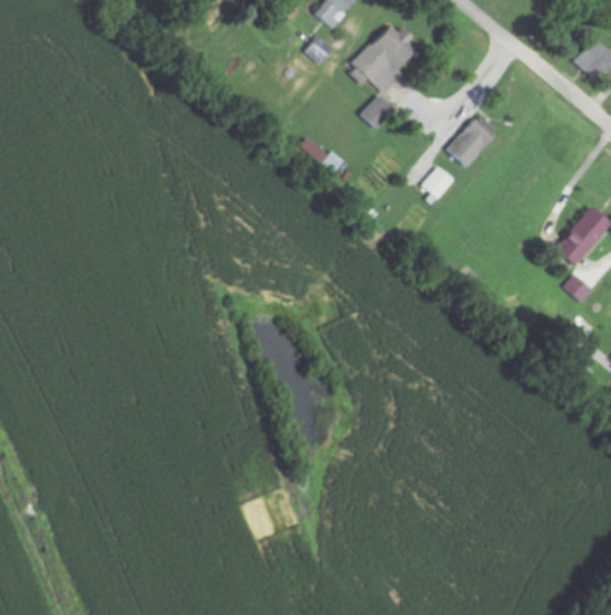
[(325,0),(314,13),(334,29),(348,12),(343,9),(348,0),(325,0)]
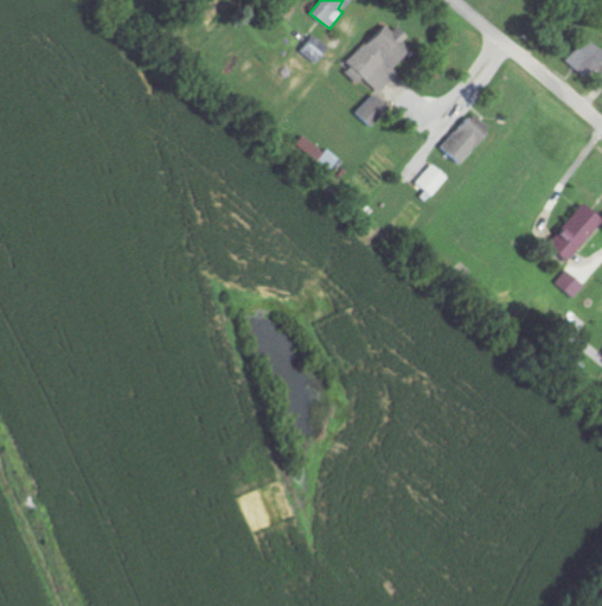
[(379,93),(396,72),(390,68),(410,44),(383,20),(346,64),(379,93)]
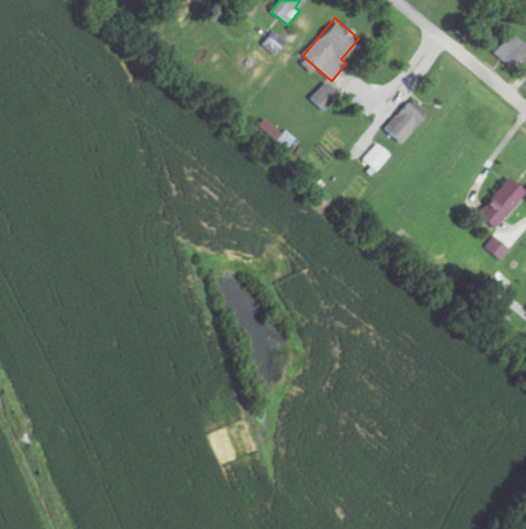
[(510,66),(525,51),(525,42),(512,31),(494,51),(510,66)]
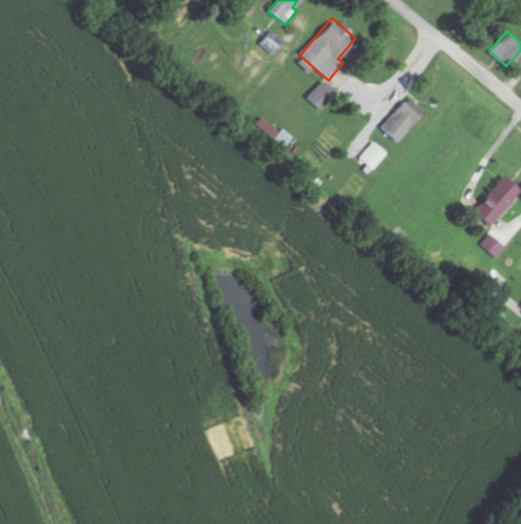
[(333,89),(323,81),(308,98),(318,108),(333,89)]
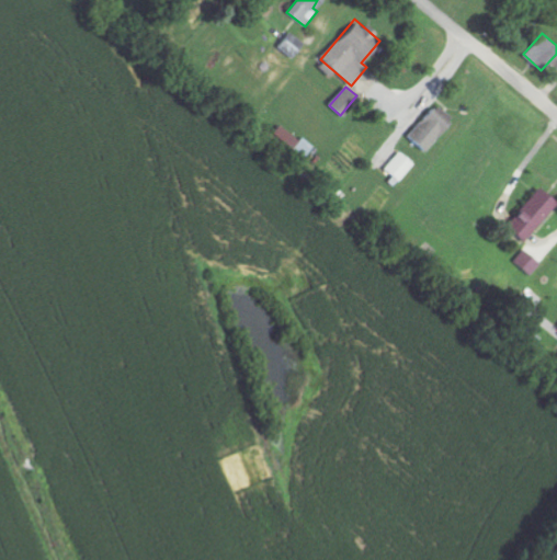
[(406,136),(422,151),(451,118),(435,104),(406,136)]
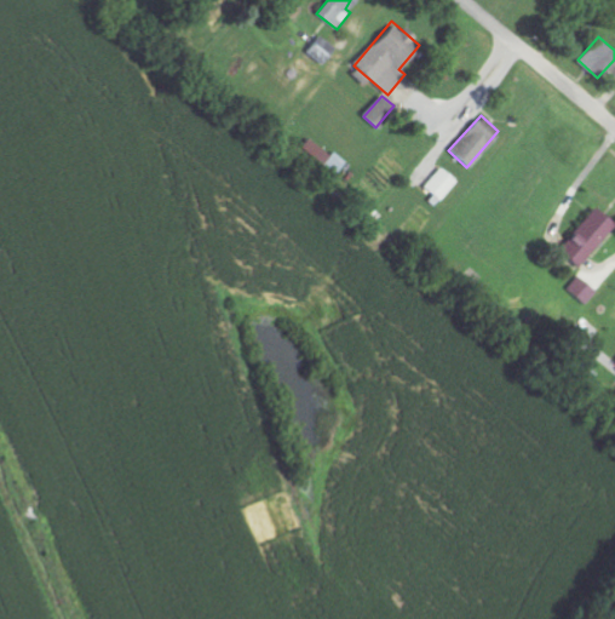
[(325,161),(322,162),(335,175),(348,162),(335,150),(328,158),(314,143),(310,148),(325,161)]
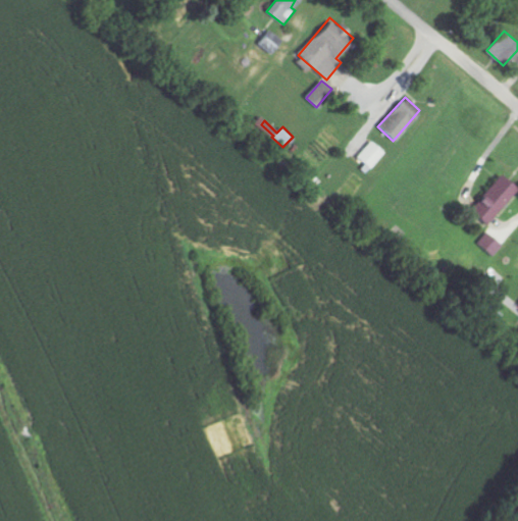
[(371,169),(386,153),(372,140),(358,157),(371,169)]
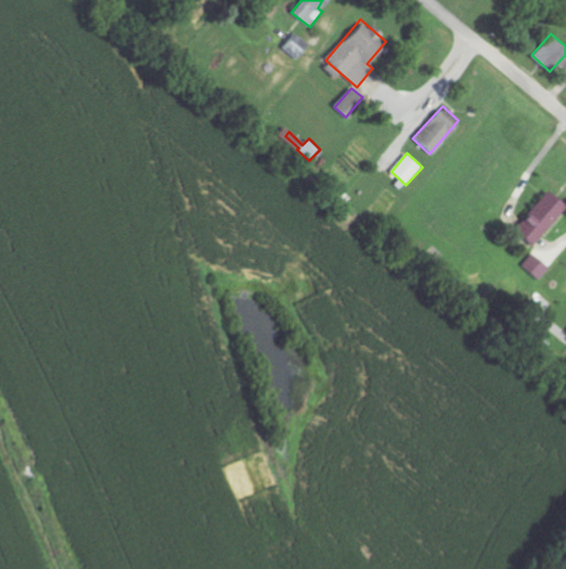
[(529,246),(564,208),(546,193),(511,229),(529,246)]
